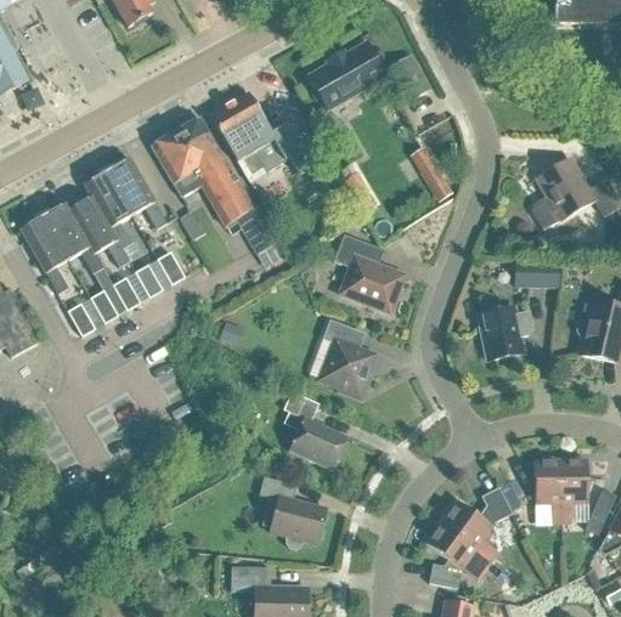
[(0,0),(0,96),(28,83),(67,62),(43,15),(37,17),(27,0),(0,0)]
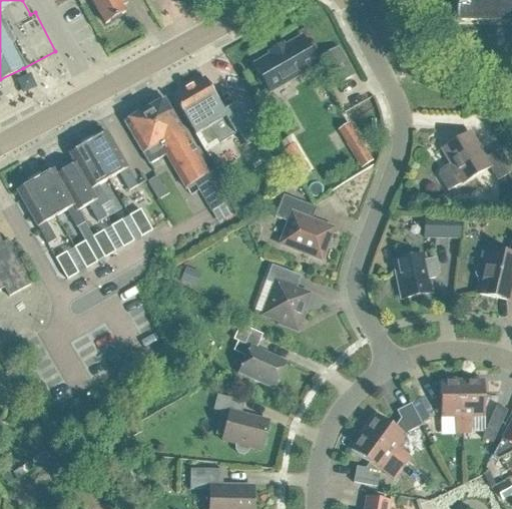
[(91,0),(105,23),(124,12),(120,6),(127,2),(126,0),(91,0)]
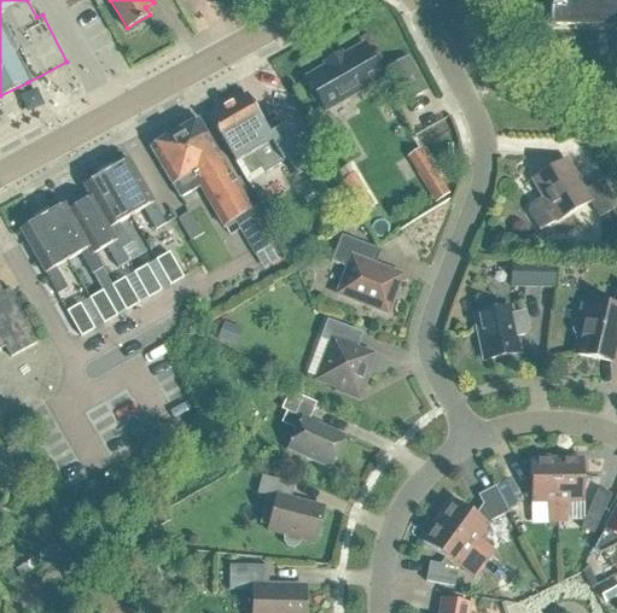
[(549,0),(549,23),(616,23),(616,0),(549,0)]
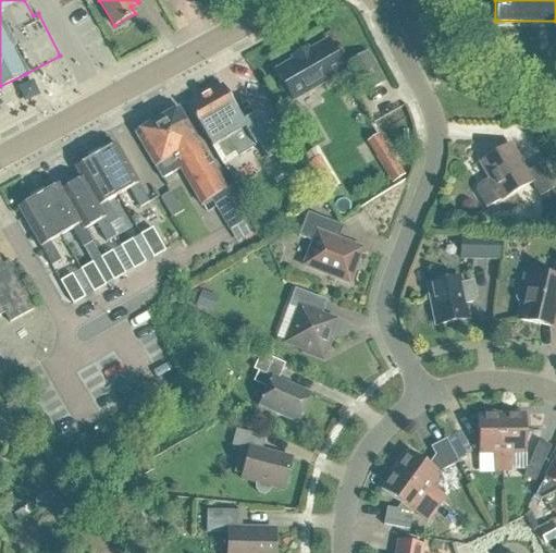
[(293,98),(345,68),(328,38),(275,68),(293,98)]
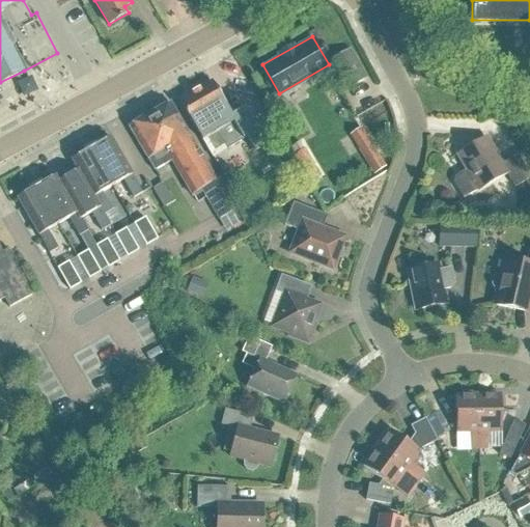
[(349,86),(366,77),(350,48),(332,58),(349,86)]
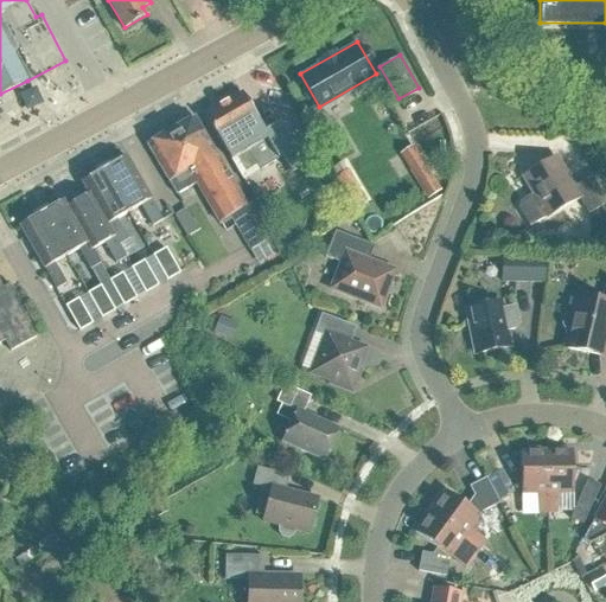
[(51,69),(43,88),(61,95),(69,77),(51,69)]
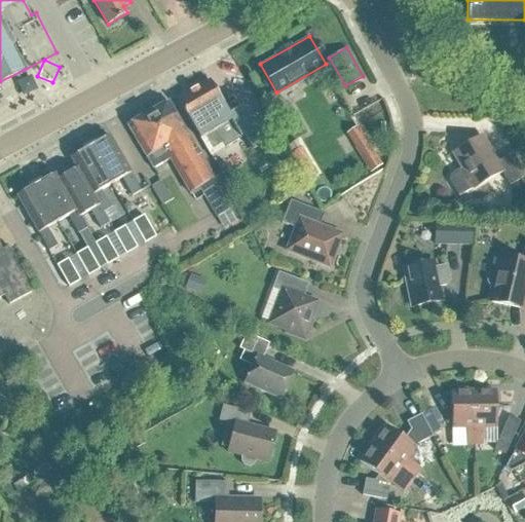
[(224,145),(239,136),(244,133),(253,147),(264,140),(242,105),(228,114),(221,102),(223,101),(210,78),(177,98),(200,137),(204,134),(212,146),(222,141),(224,145)]
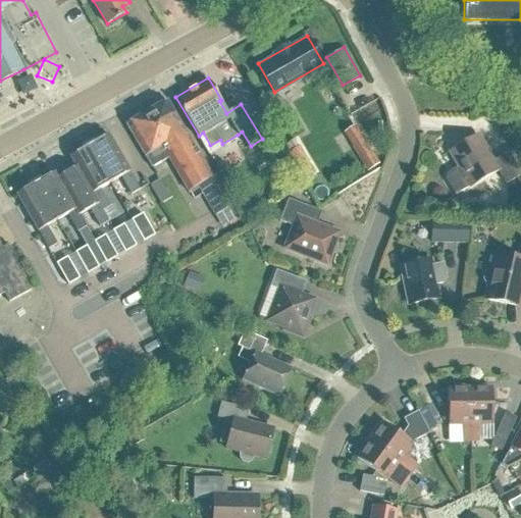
[(228,219),(242,211),(218,170),(209,176),(177,121),(179,120),(167,99),(126,121),(151,164),(162,158),(169,172),(175,168),(187,189),(197,183),(214,212),(221,208),(228,219)]
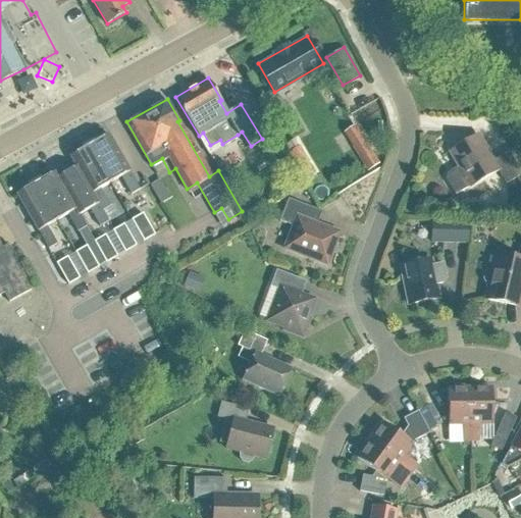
[(385,124),(380,127),(375,118),(365,124),(386,157),(401,148),(385,124)]
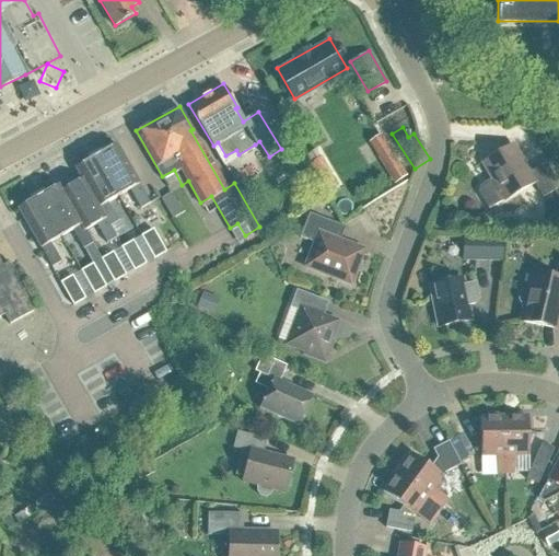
[(395,181),(406,174),(383,137),(373,143),(380,154),(379,155),(395,181)]
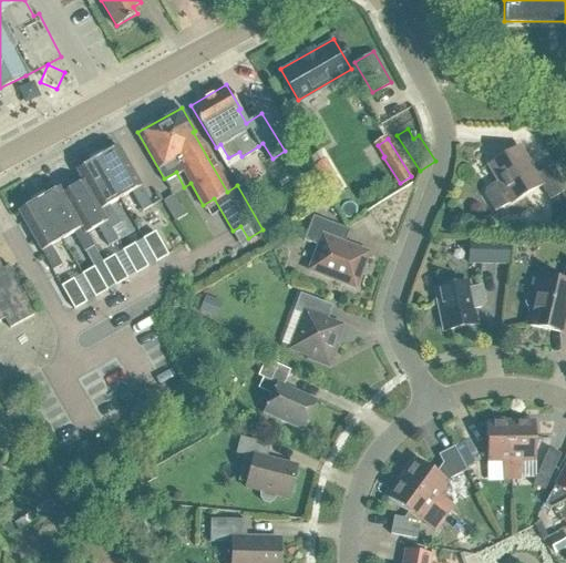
[(140,184),(116,144),(102,153),(103,154),(96,157),(119,196),(121,195),(131,190),(142,208),(151,204),(140,184)]
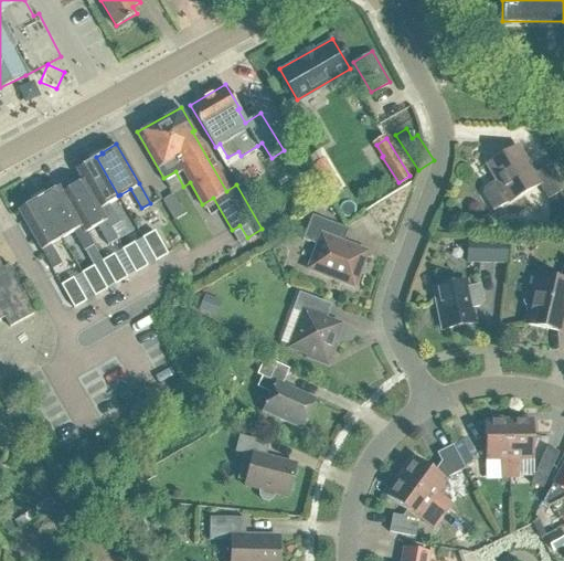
[(340,190),(314,144),(304,149),(331,196),(340,190)]
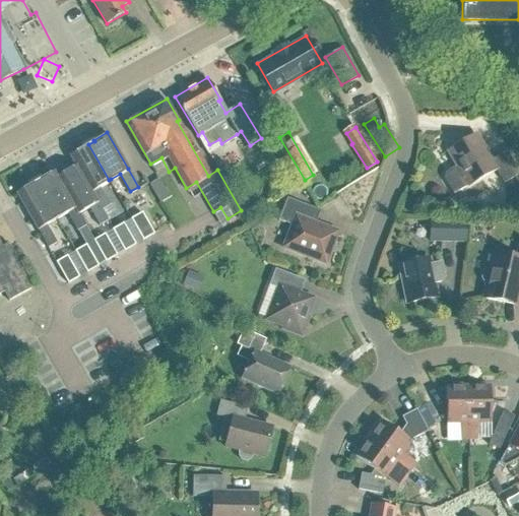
[(445,173),(444,177),(453,192),(468,183),(468,184),(496,168),(504,181),(515,175),(502,152),(491,158),(475,132),(448,148),(456,164),(447,170),(445,173)]
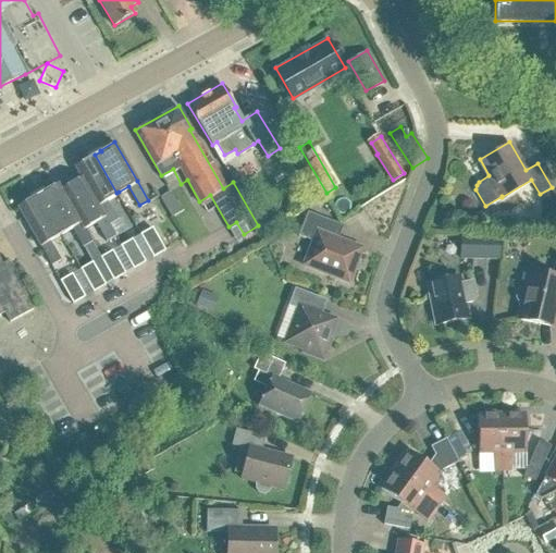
[(88,157),(74,166),(81,176),(108,223),(109,223),(116,218),(106,199),(115,194),(116,193),(95,155),(89,158),(88,157)]
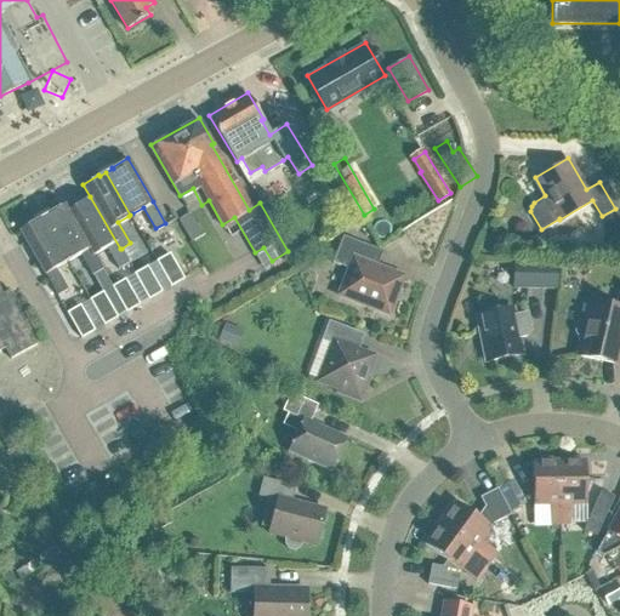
[(106,245),(118,267),(128,261),(121,249),(120,249),(90,197),(74,205),(75,206),(69,210),(94,252),(106,245)]
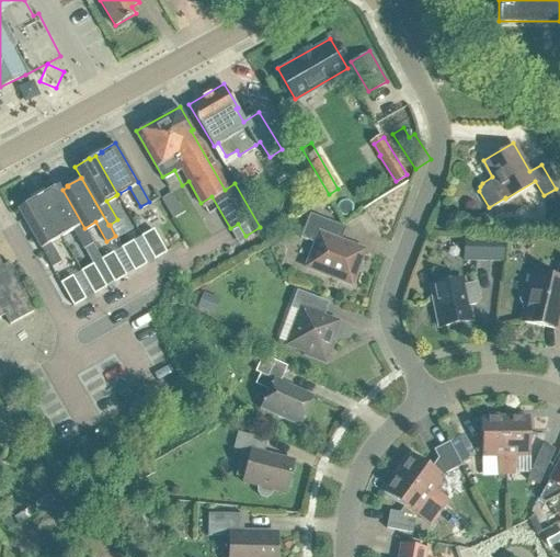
[(71,228),(82,247),(92,241),(84,228),(63,190),(58,183),(44,191),(44,192),(38,196),(60,234),(61,232),(63,234),(71,228)]
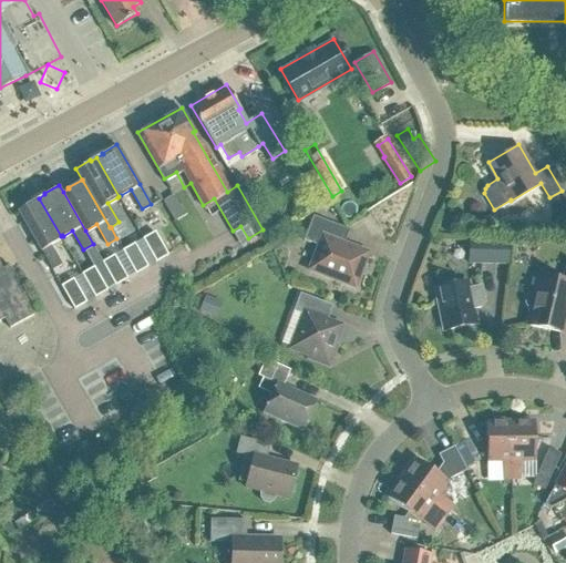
[(32,201),(18,208),(40,249),(41,248),(52,268),(61,263),(50,244),(59,238),(59,237),(61,236),(39,198),(33,202),(32,201)]
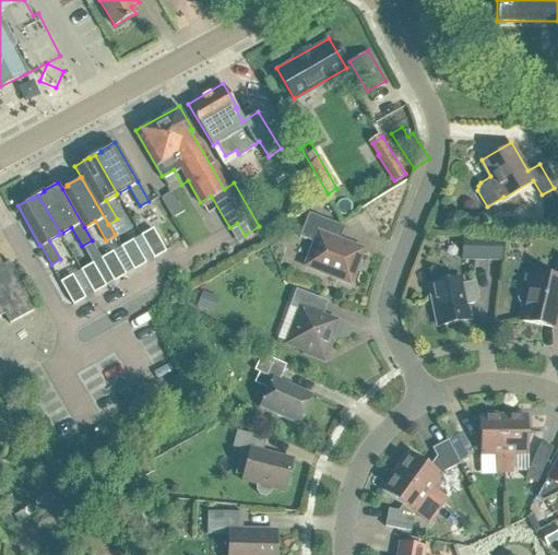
[(268,207),(254,212),(262,228),(275,222),(268,207)]
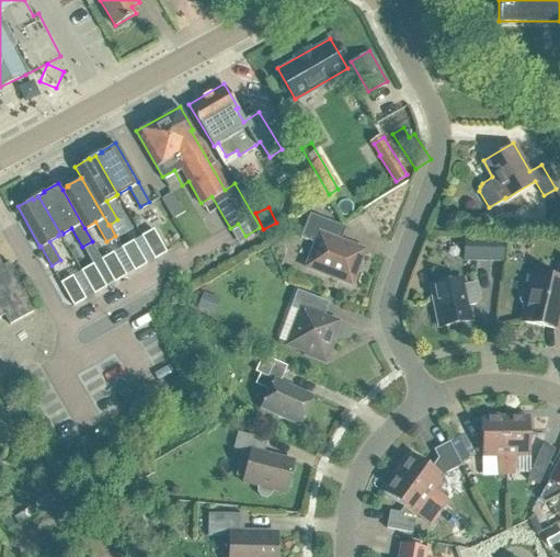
[(335,222),(309,212),(300,236),(316,241),(306,265),(351,282),(363,248),(330,236),(335,222)]
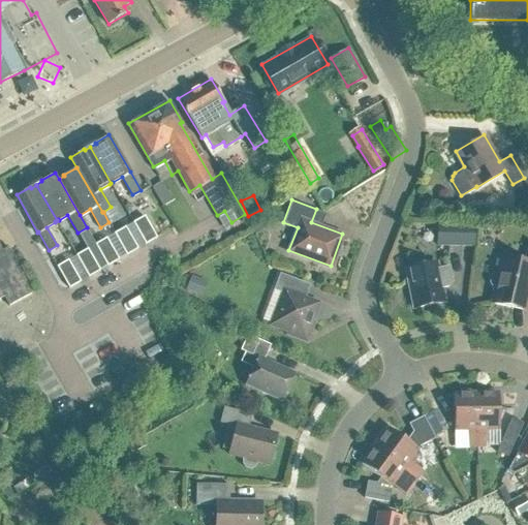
[(156,236),(144,214),(132,220),(145,242),(156,236)]
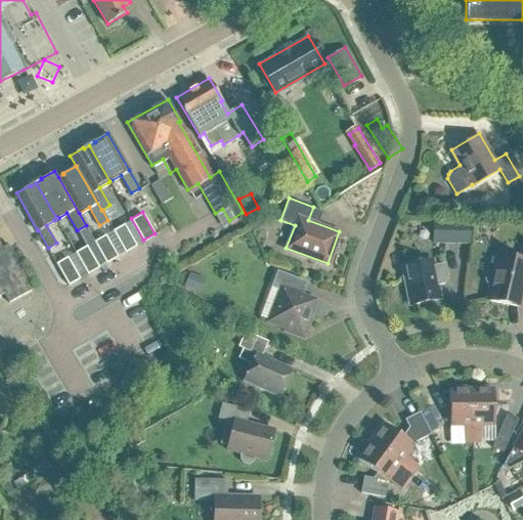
[(433,220),(433,241),(470,242),(470,221),(433,220)]
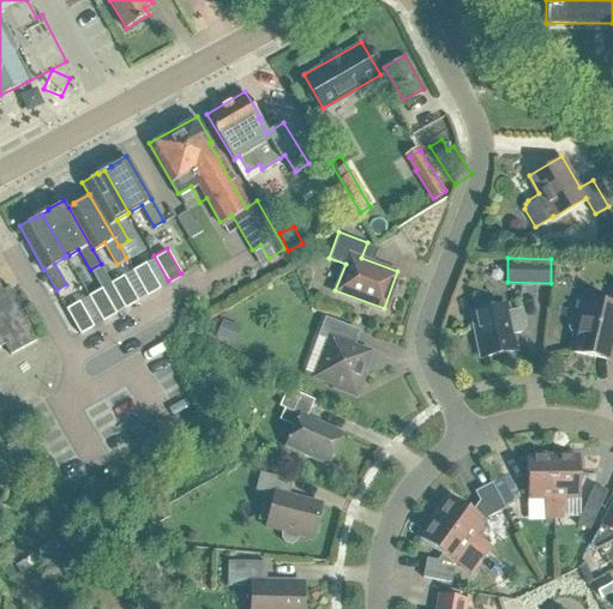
[(158,285),(144,261),(132,269),(146,294),(158,285)]
